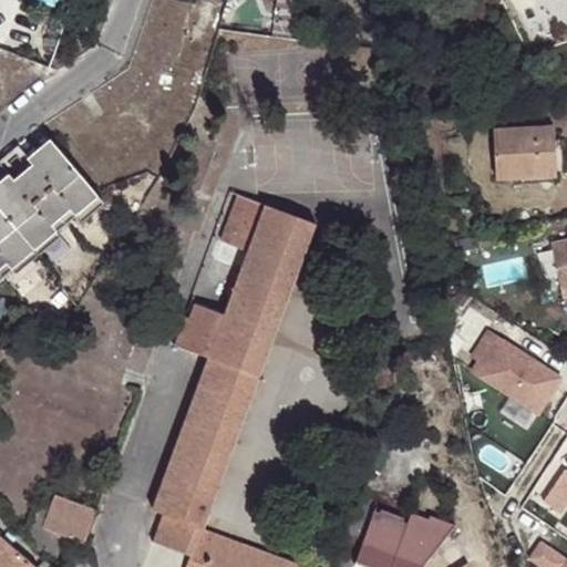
[(491,120),(495,172),(553,167),(550,127),(550,115),(491,120)]
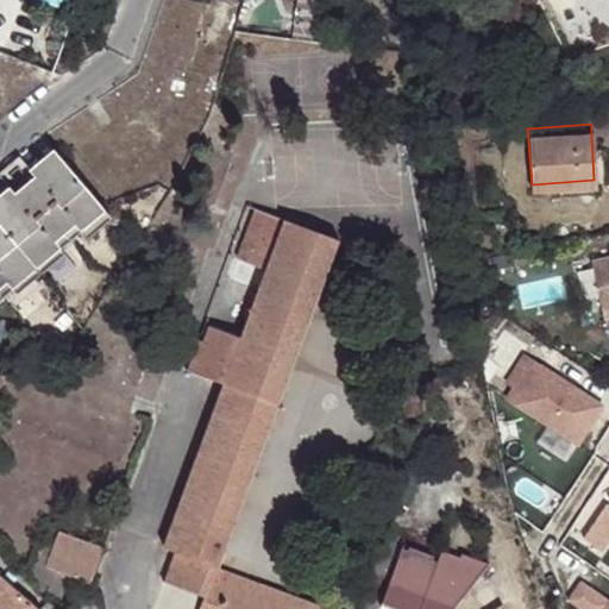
[(0,282),(6,278),(10,286),(58,246),(54,238),(63,231),(75,221),(81,227),(102,209),(52,148),(29,167),(35,175),(27,180),(11,192),(6,188),(0,192),(0,282)]
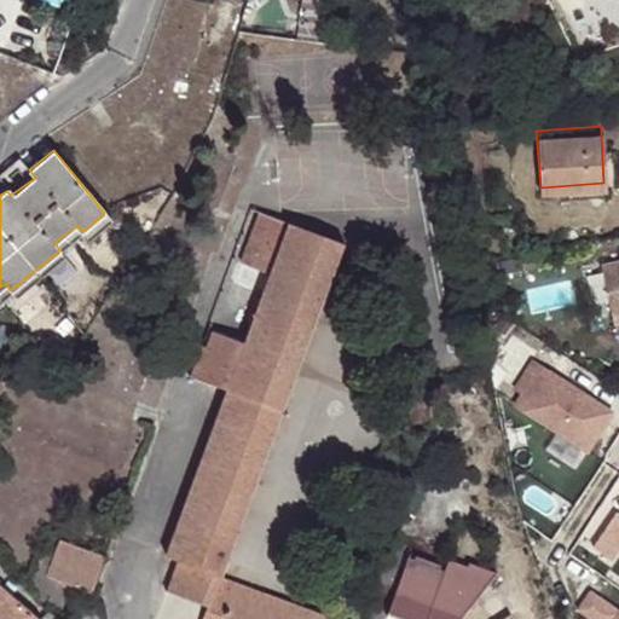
[(16,169),(28,183),(35,178),(29,169),(17,156),(0,171),(0,180),(1,181),(16,169)]
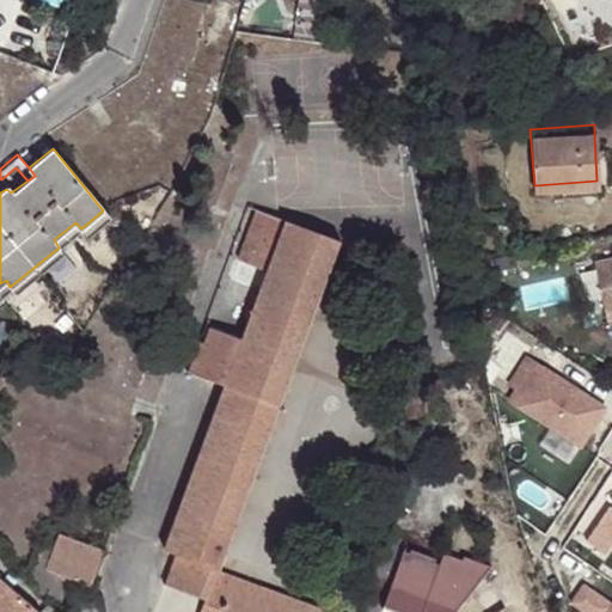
[(263,288),(288,221),(257,210),(232,276),(263,288)]
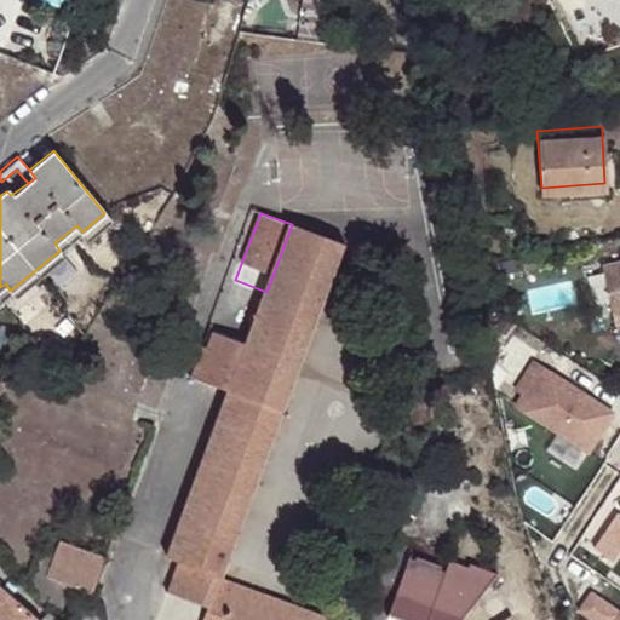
[(220,578),(224,579),(349,245),(292,224),(267,292),(260,308),(253,326),(246,344),(228,391),(167,557),(178,562),(170,581),(212,600),(220,578)]
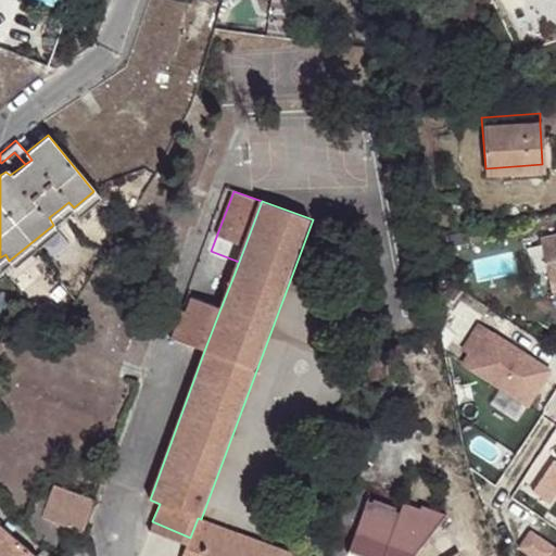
[(62,216),(74,207),(68,202),(58,211),(62,216)]
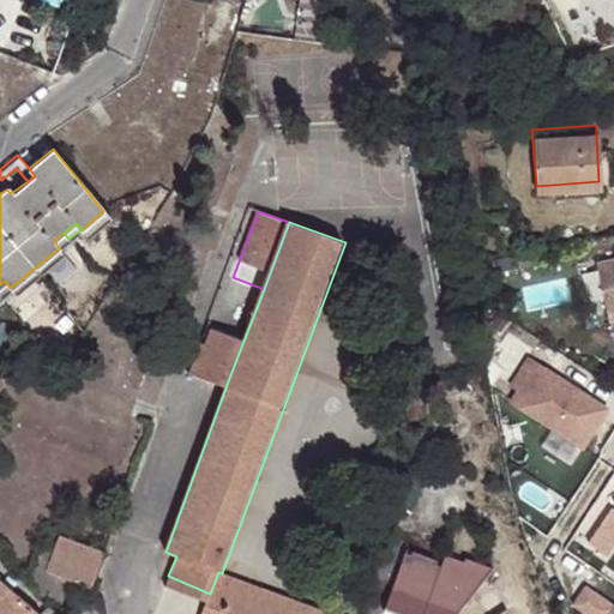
[(59,248),(68,239),(64,233),(54,240),(59,248)]
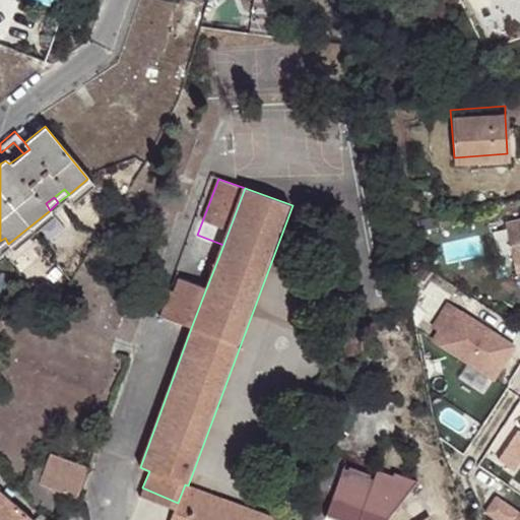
[(513,261),(519,259),(519,214),(502,219),(513,261)]
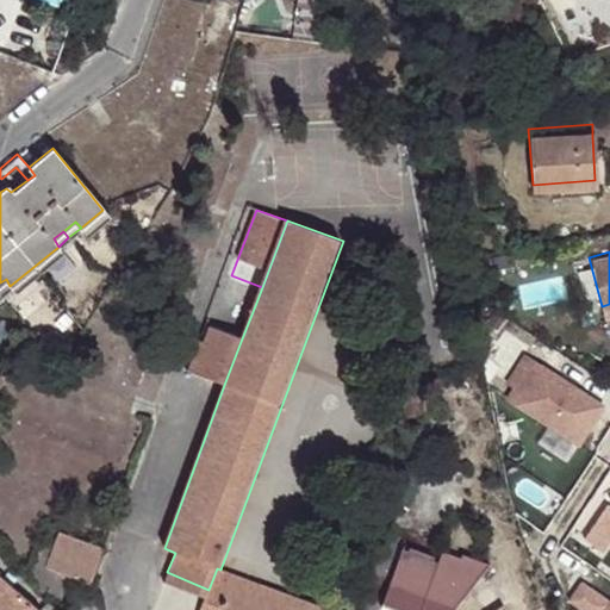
[(0,282),(0,293),(10,286),(6,279),(0,282)]
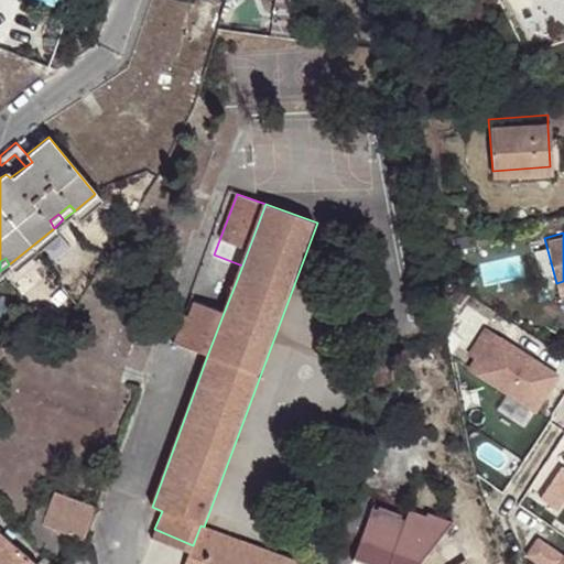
[(230,296),(237,280),(210,269),(203,286),(230,296)]
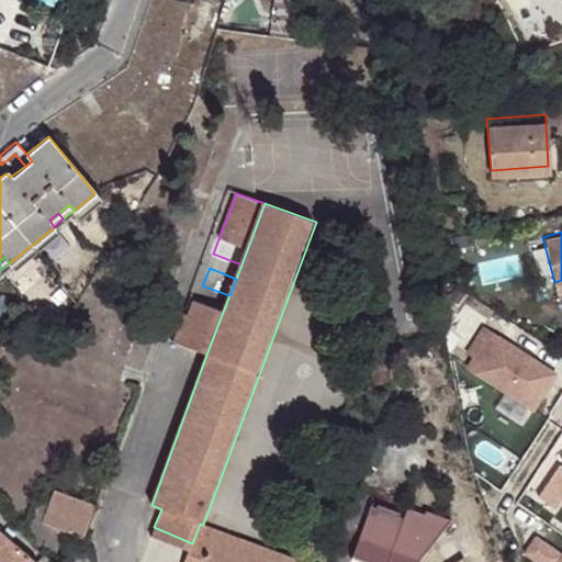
[(175,343),(206,355),(223,312),(193,302),(189,315),(183,314),(175,343)]
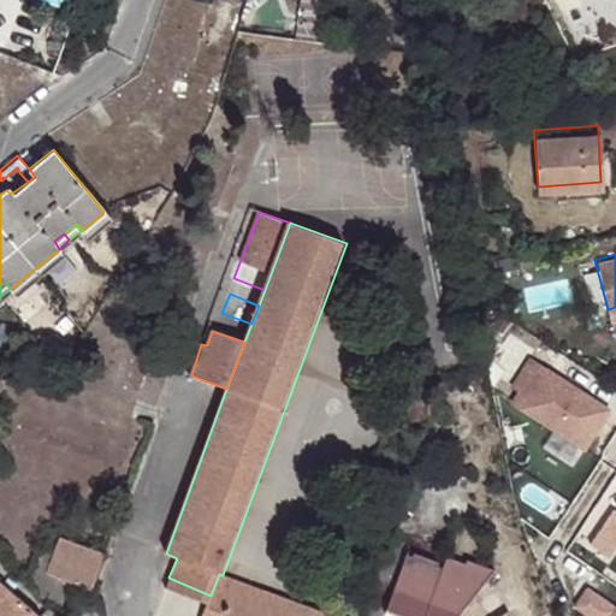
[(528,395),(544,369),(528,360),(511,385),(528,395)]
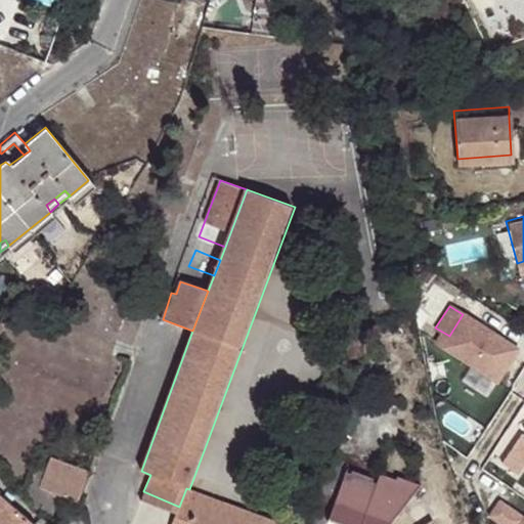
[(443,345),(494,379),(514,349),(463,314),(449,336),(443,345)]
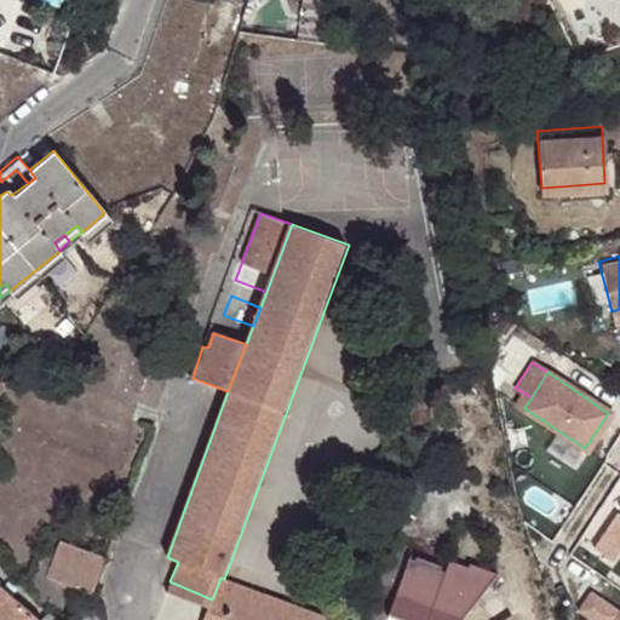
[(619,516),(618,516),(598,546),(618,558),(619,554),(619,516)]
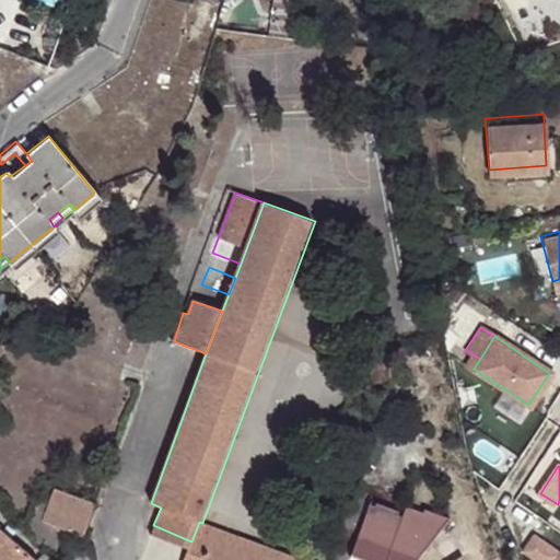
[(43,523),(84,538),(96,505),(55,490),(43,523)]
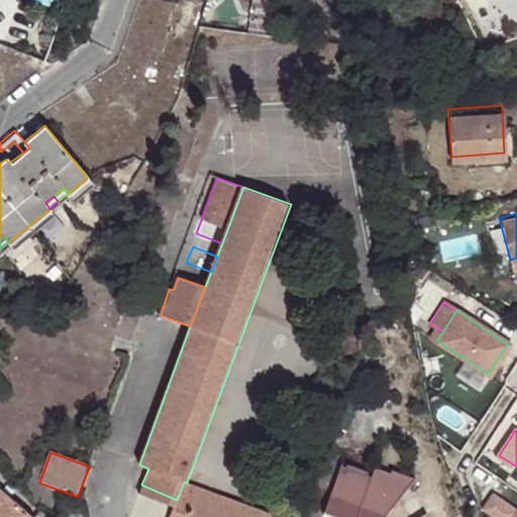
[(423,516),(424,516),(422,516),(382,516),(413,484),(377,470),(373,479),(342,468),(323,516),(423,516)]
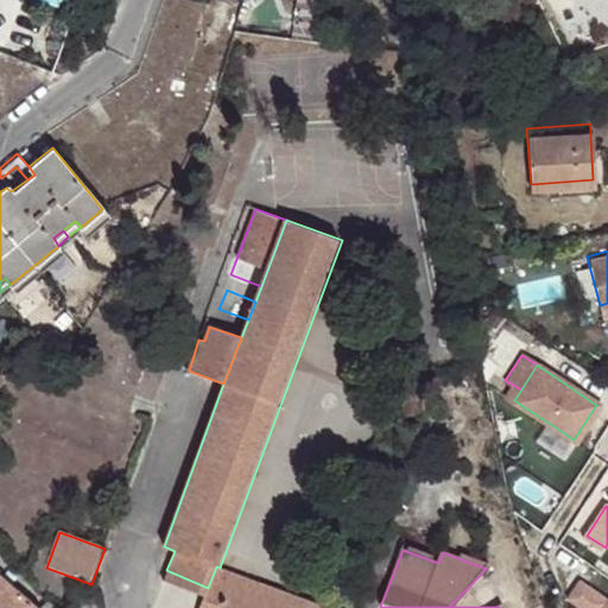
[(200,607),(325,607),(220,568),(216,567),(208,588),(204,596),(200,607)]
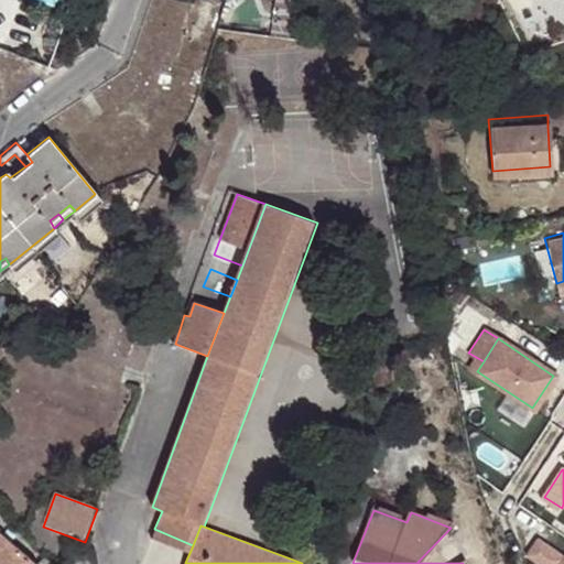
[(151,538),(190,553),(193,545),(154,529),(151,538)]
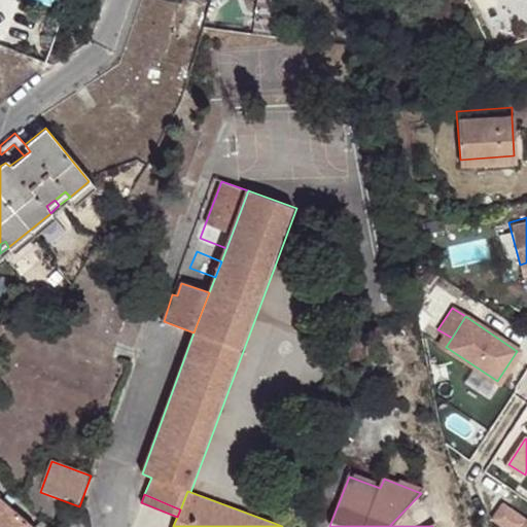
[(0,526),(33,526),(0,498),(0,526)]
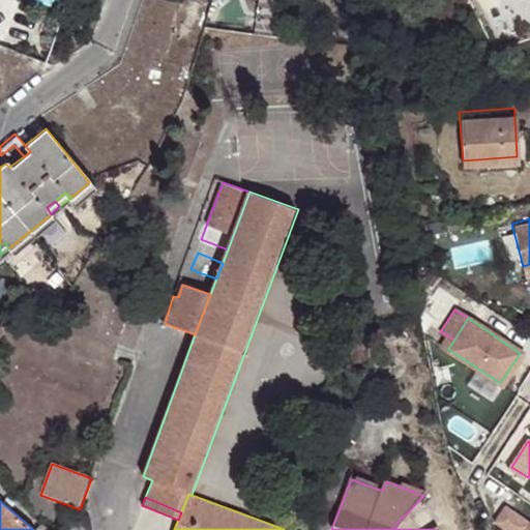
[(506,529),(525,529),(529,523),(504,505),(494,521),(506,529)]
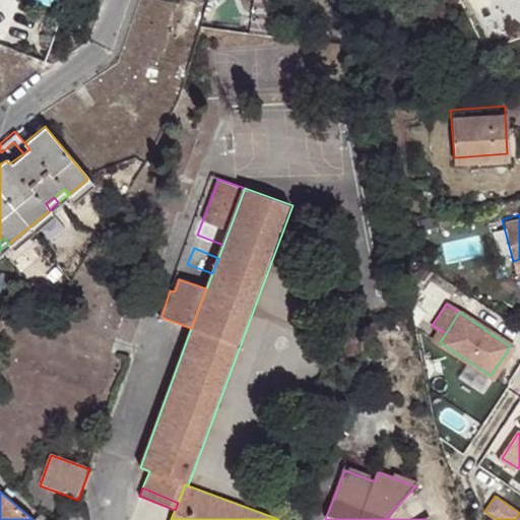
All buildings are outlined.
